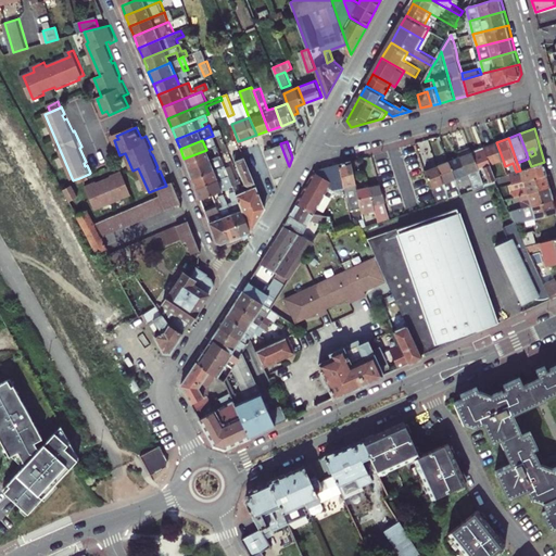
[(503,160),(496,142),(484,147),(491,164),(503,160)]
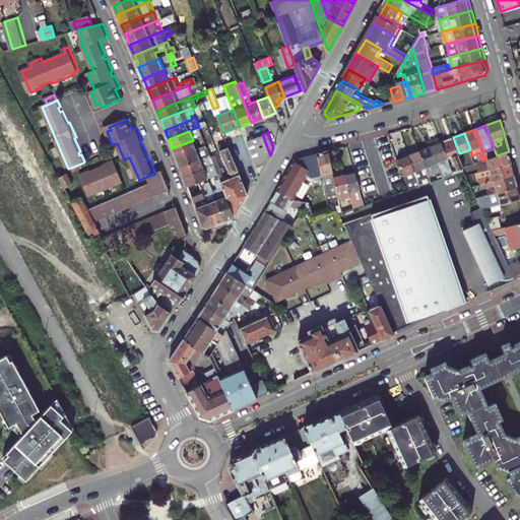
[(262,134),(255,137),(264,165),(270,155),(262,134)]
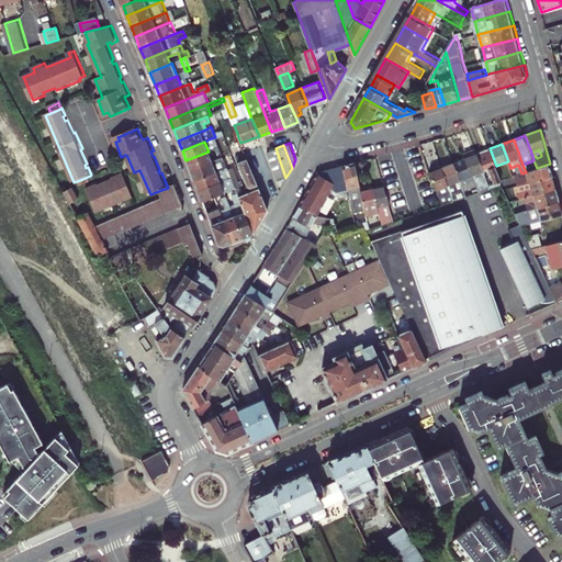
[(285,178),(276,148),(268,152),(281,187),(285,178)]
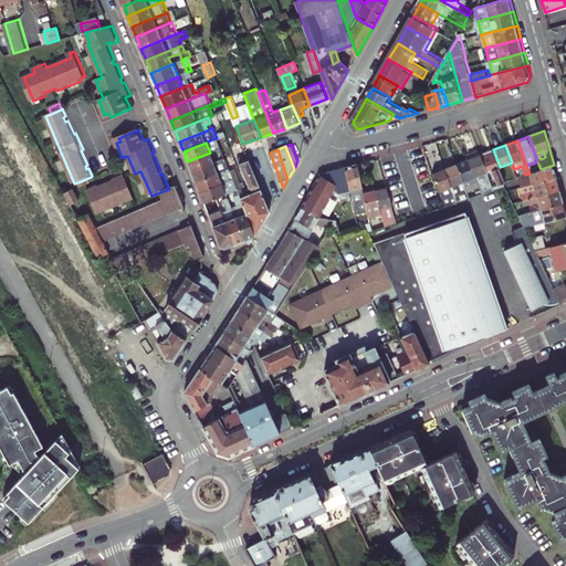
[(500,167),(493,149),(481,154),(488,173),(492,170),(498,184),(505,181),(500,167)]
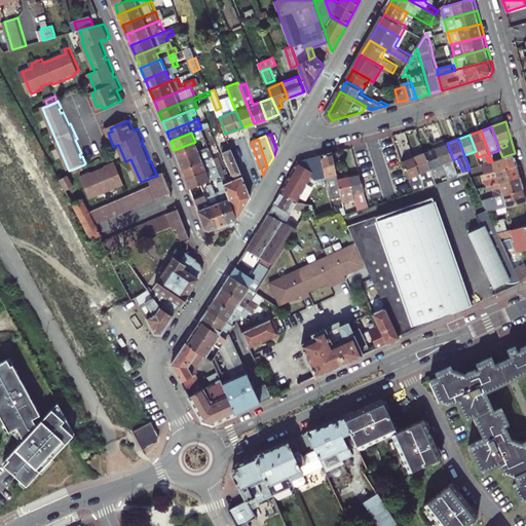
[(195,142),(174,150),(178,159),(199,151),(195,142)]
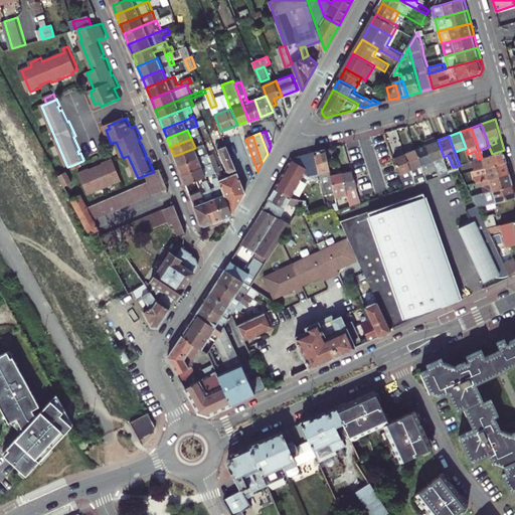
[(444,157),(438,140),(427,145),(437,168),(439,174),(450,171),(444,157)]
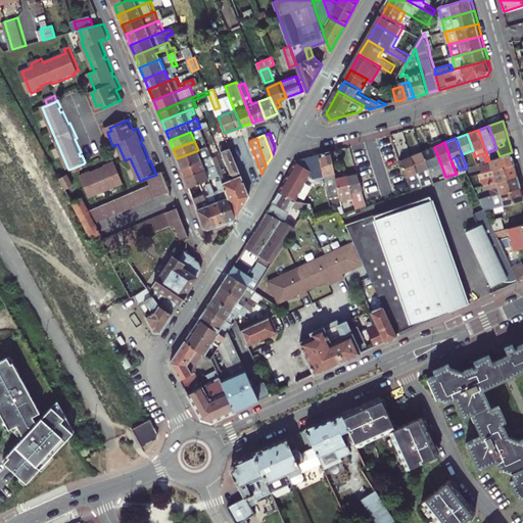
[(224,143),(220,145),(231,172),(229,173),(243,205),(249,194),(229,144),(225,146),(224,143)]
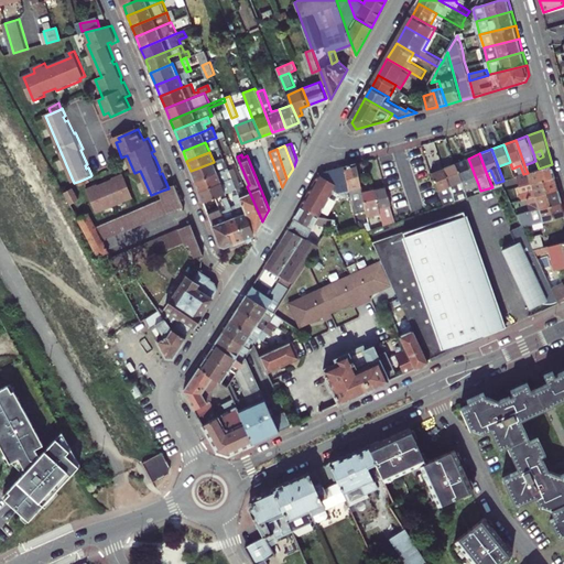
[(478,184),(468,159),(456,163),(466,190),(478,184)]
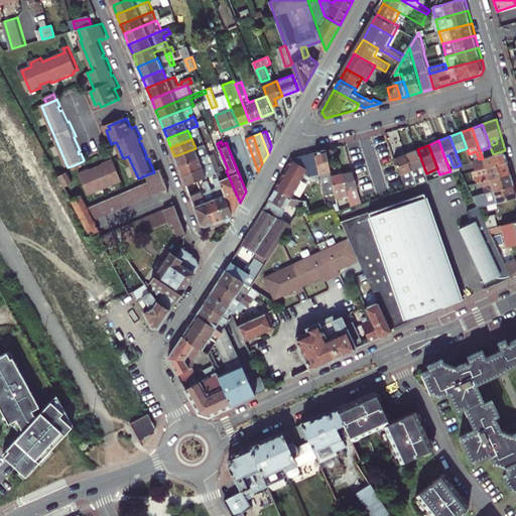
[(174,156),(178,165),(205,155),(206,154),(205,151),(198,153),(196,148),(174,156)]
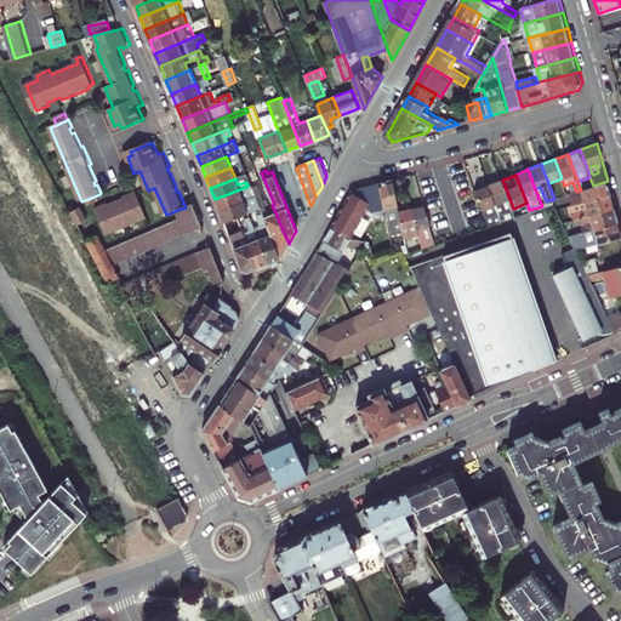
[(377,183),(383,210),(388,234),(403,231),(398,210),(392,180),(377,183)]
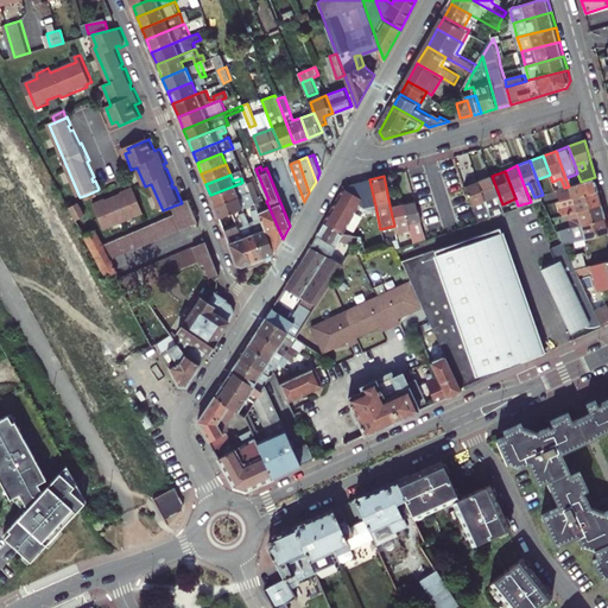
[(502,204),(492,176),(479,181),(493,215),(505,210),(502,204)]
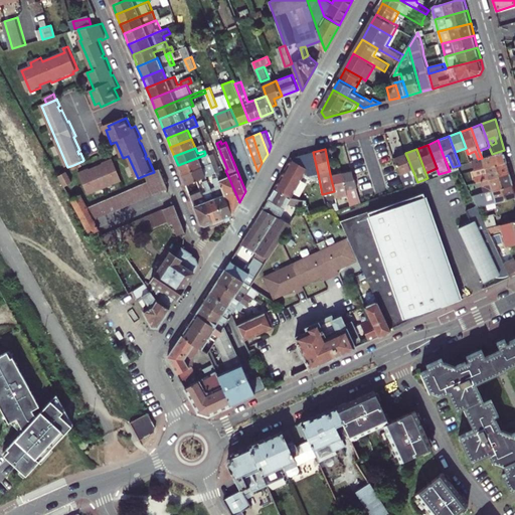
[(504,150),(492,154),(482,158),(478,159),(474,161),(476,169),(507,161),(504,150)]
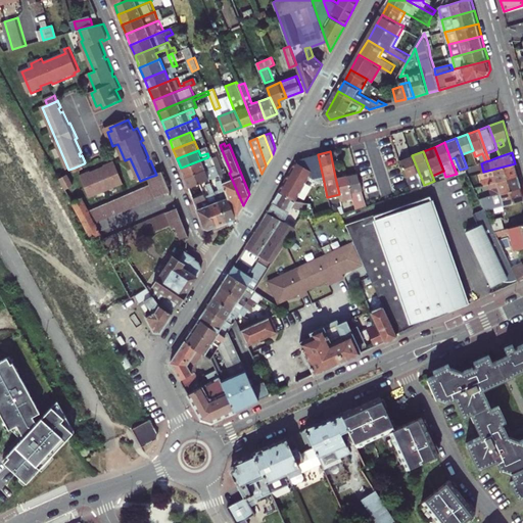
[(279,191),(294,198),(306,177),(311,179),(323,177),(318,154),(302,159),(294,162),(279,191)]
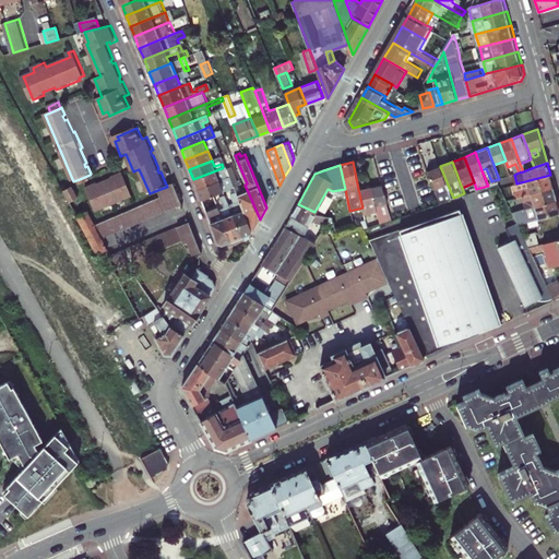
[(232,166),(226,168),(228,171),(229,176),(235,187),(237,193),(252,232),(260,219),(245,185),(242,179),(238,181),(232,166)]
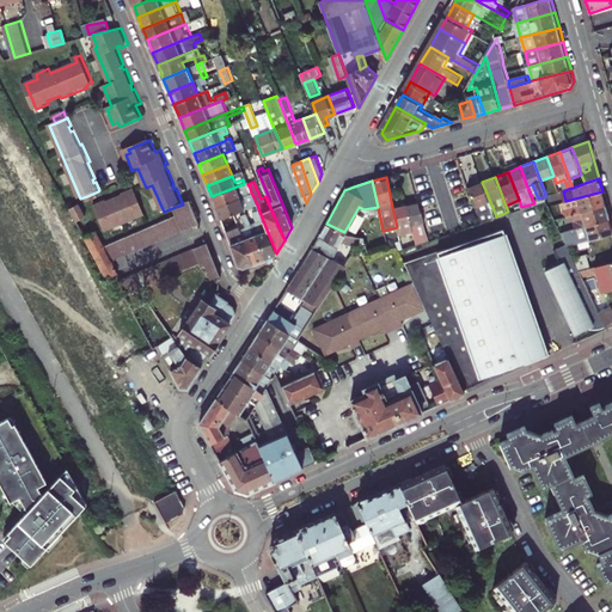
[(482,182),(469,188),(483,221),(496,216),(482,182)]
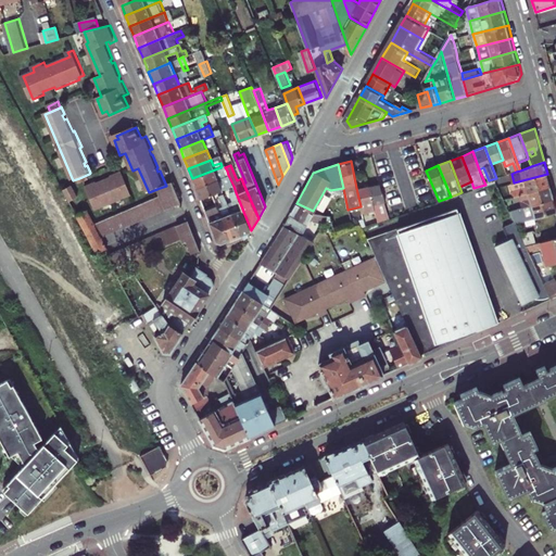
[(192,178),(196,189),(218,179),(216,173),(222,171),(220,167),(192,178)]
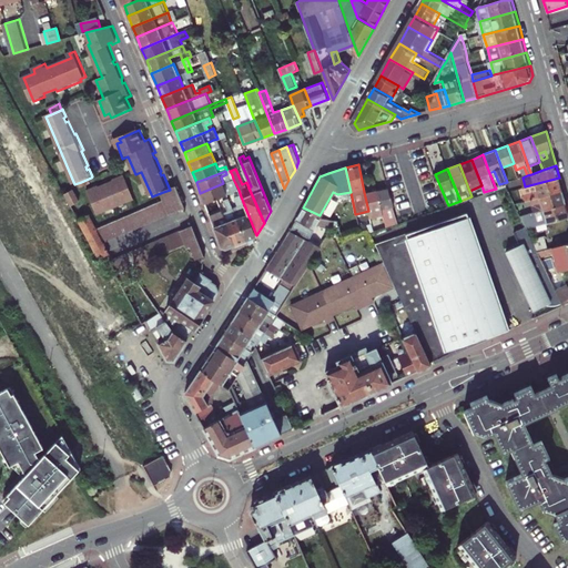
[(117,182),(115,181),(102,186),(103,188),(98,190),(97,188),(90,191),(100,215),(138,199),(128,175),(120,178),(121,181),(117,182)]
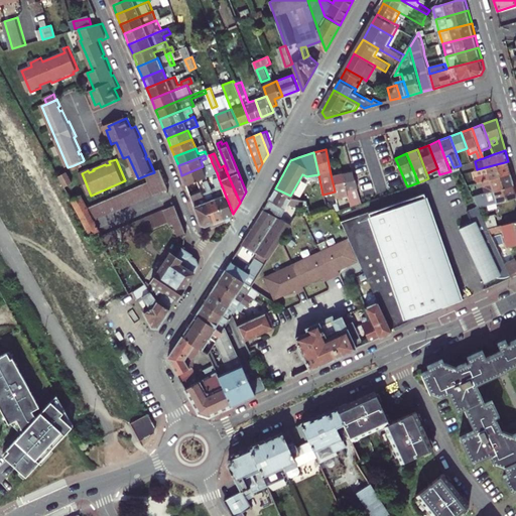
[(83,161),(74,165),(76,170),(85,166),(83,161)]
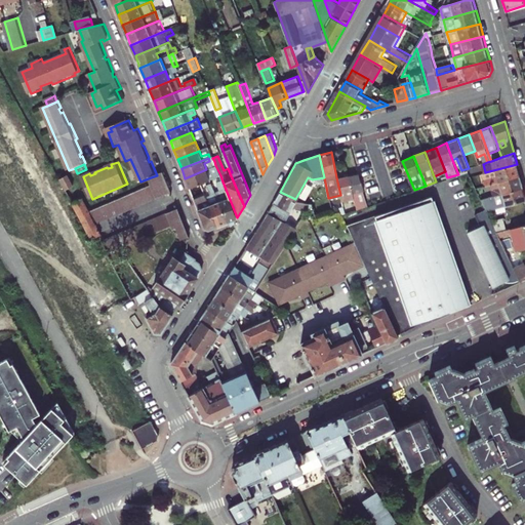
[(483,173),(487,186),(520,176),(517,164),(485,172),(483,173)]
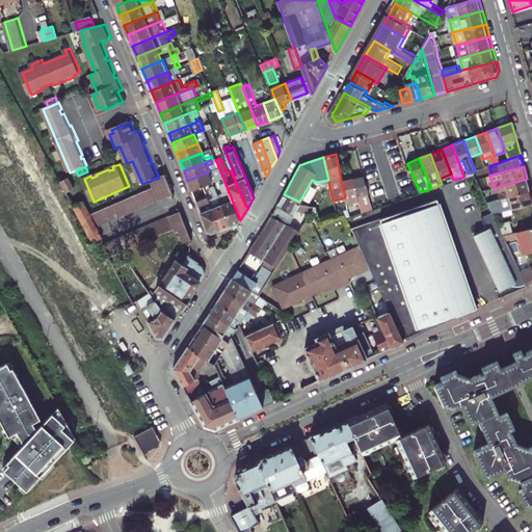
[(187,181),(192,190),(204,186),(213,182),(212,178),(217,176),(218,180),(223,178),(218,167),(215,169),(209,171),(187,181)]
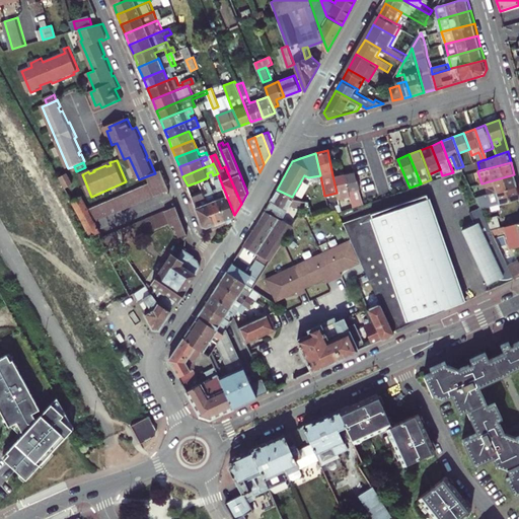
[(149,175),(152,183),(157,196),(171,190),(163,169),(155,173),(149,175)]
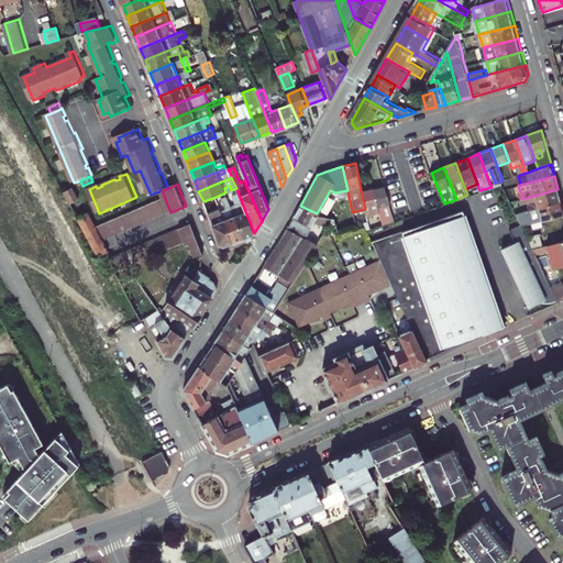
[(75,186),(66,188),(69,200),(78,198),(75,186)]
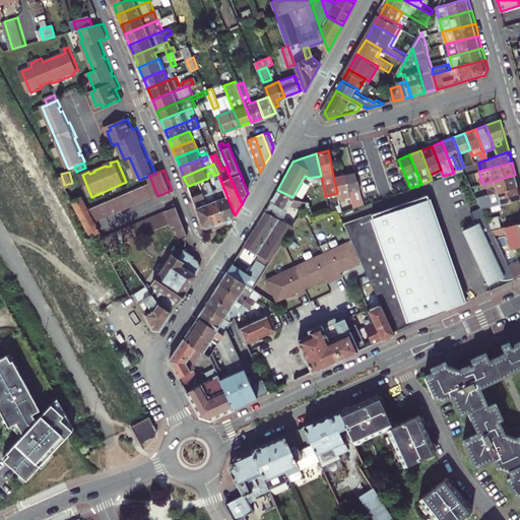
[(354,173),(343,174),(347,197),(350,210),(361,206),(358,189),(354,173)]
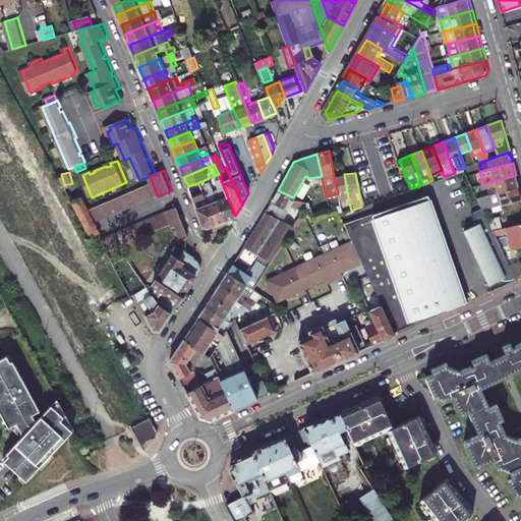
[(334,176),(338,193),(339,199),(348,197),(344,174),(334,176)]
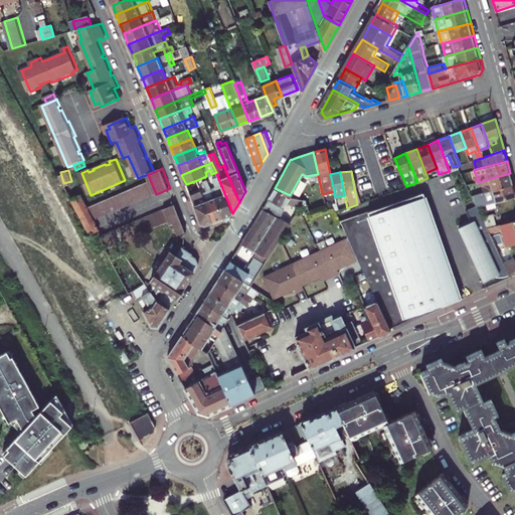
[(510,173),(478,182),(481,193),(513,184),(510,173)]
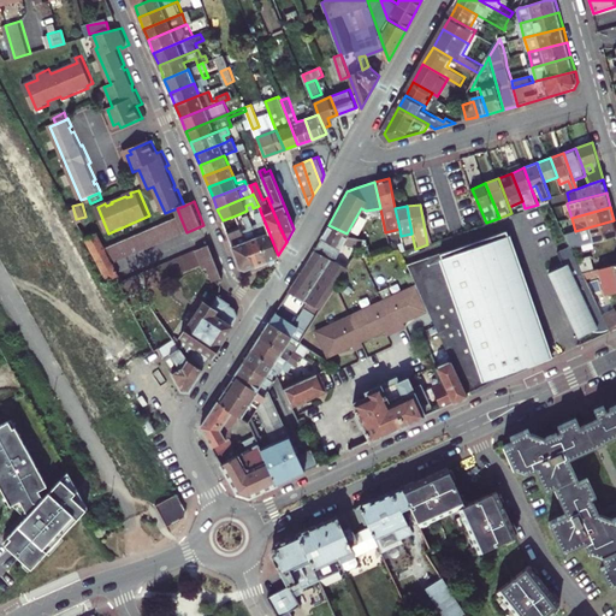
[(259,221),(253,225),(267,260),(278,255),(261,213),(256,215),(259,221)]
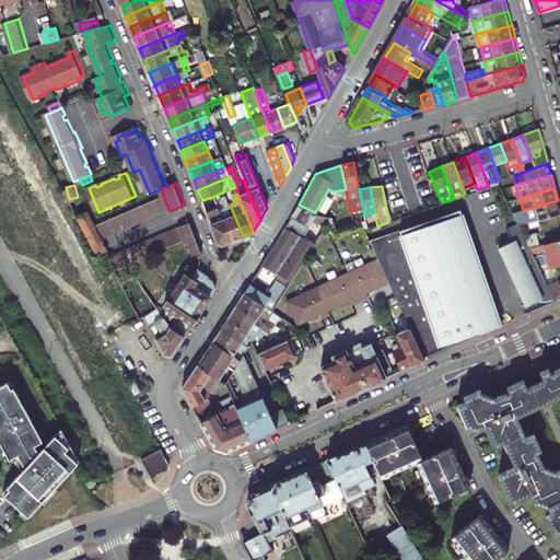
[(233,241),(220,209),(214,196),(202,200),(219,242),(224,244),(233,241)]
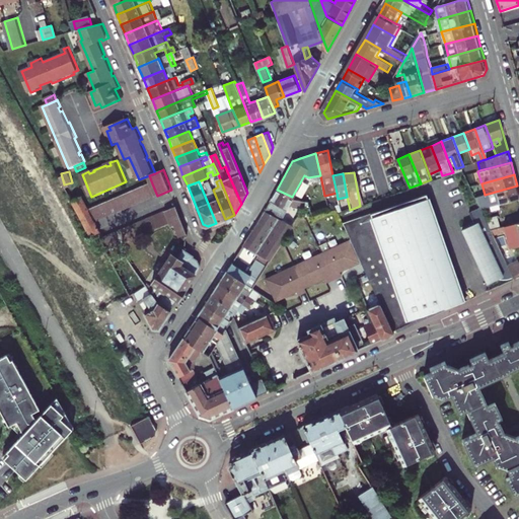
[(209,193),(204,194),(216,223),(225,219),(213,190),(210,182),(206,184),(209,193)]
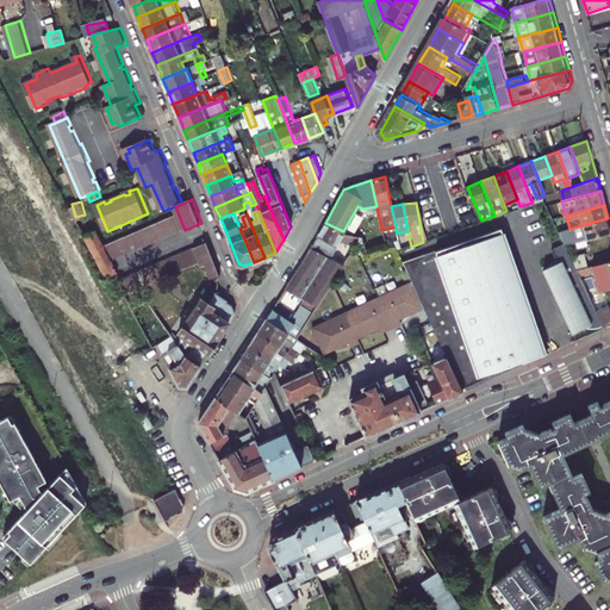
[(185,230),(179,216),(172,218),(176,234),(185,230)]
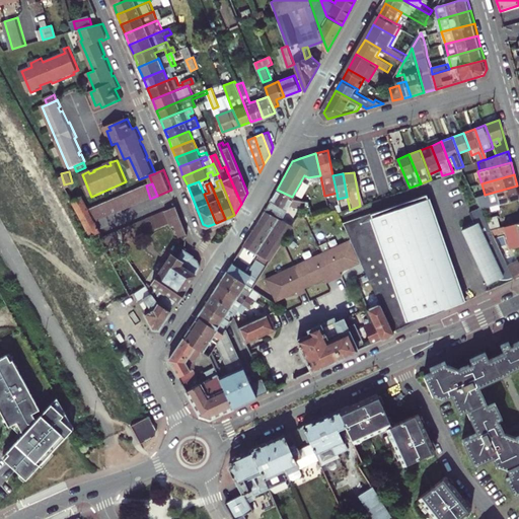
[(150,199),(146,186),(139,189),(144,201),(150,199)]
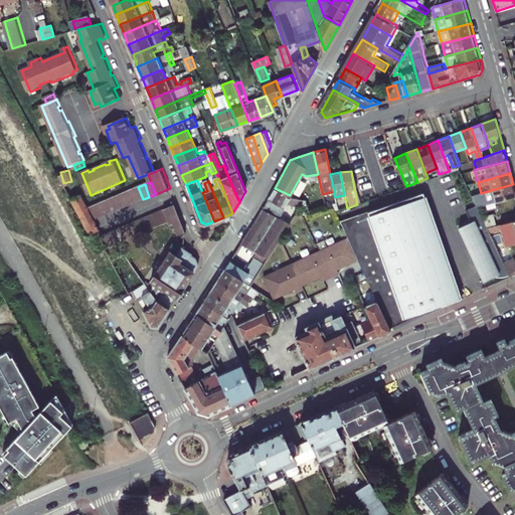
[(514,190),(513,184),(481,193),(484,205),(514,196),(514,190)]
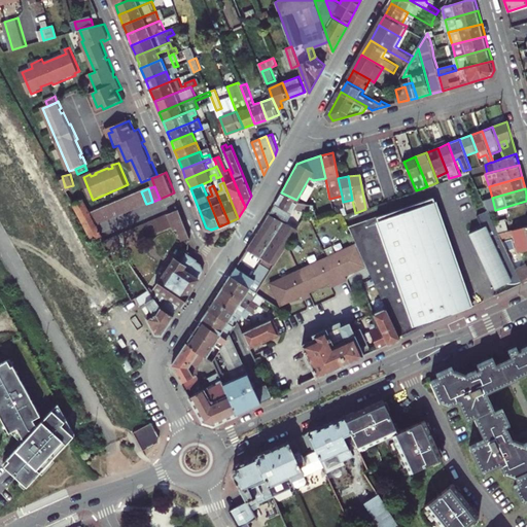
[(141,191),(134,195),(139,207),(146,204),(141,191)]
